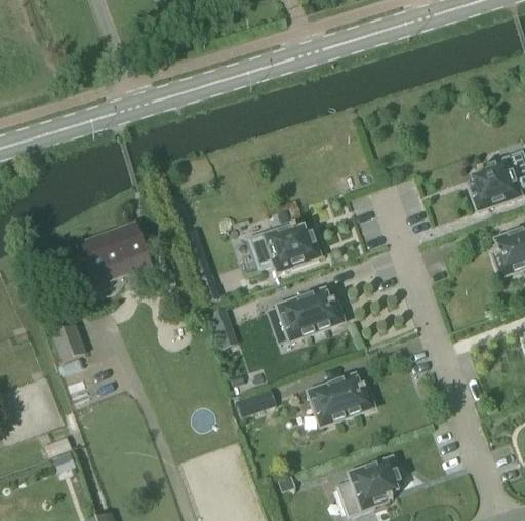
[(520,195),(517,188),(524,184),(524,161),(521,151),(495,160),(496,163),(476,170),(477,173),(478,173),(480,178),(468,184),(477,210),(520,195)]
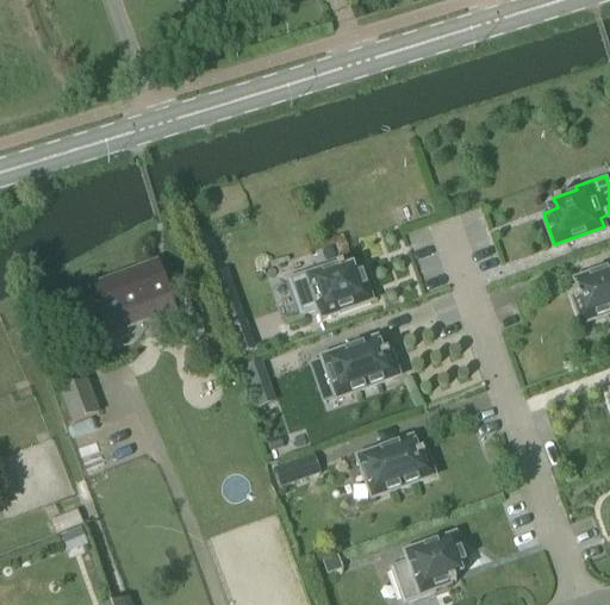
[(211,241),(199,244),(205,260),(216,256),(211,241)]
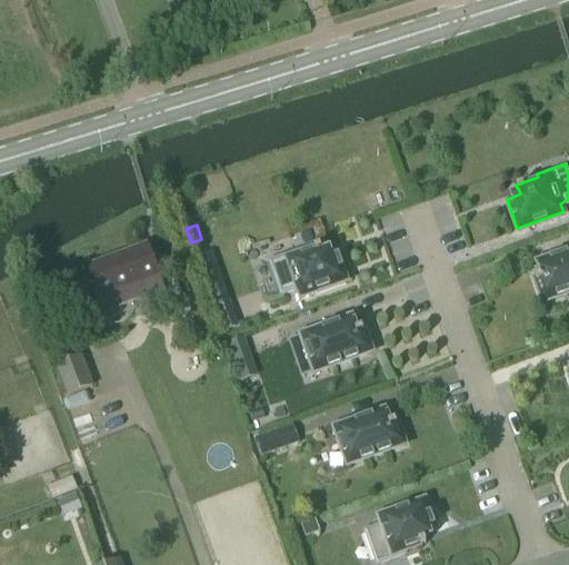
[(146,240),(87,261),(99,296),(158,275),(146,240)]
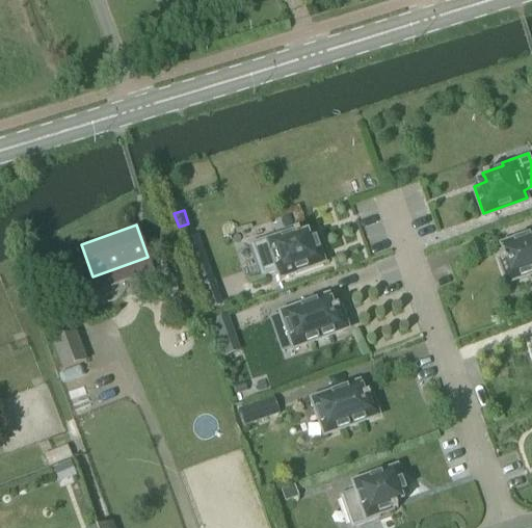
[(323,260),(314,232),(301,237),(299,231),(300,231),(298,228),(278,234),(277,232),(250,241),(262,272),(277,267),(281,275),(323,260)]
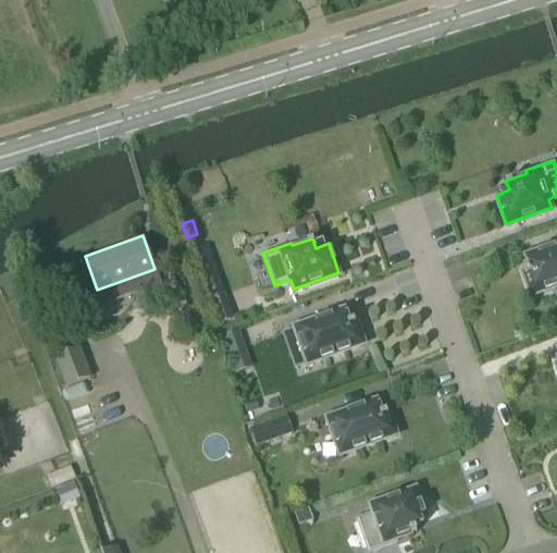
[(528,267),(523,269),(524,270),(523,270),(531,293),(556,283),(556,242),(523,254),(528,267)]
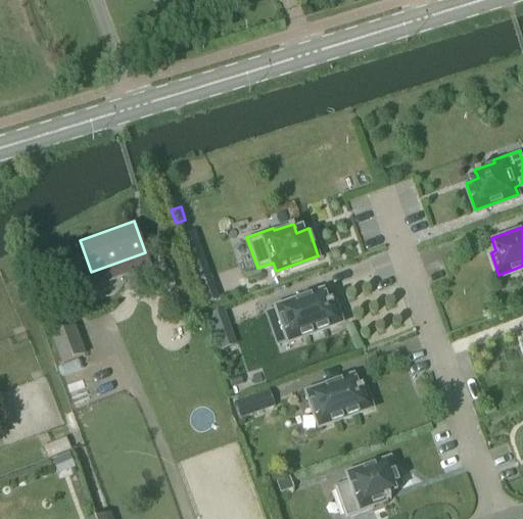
[(195,228),(179,233),(193,275),(209,269),(195,228)]
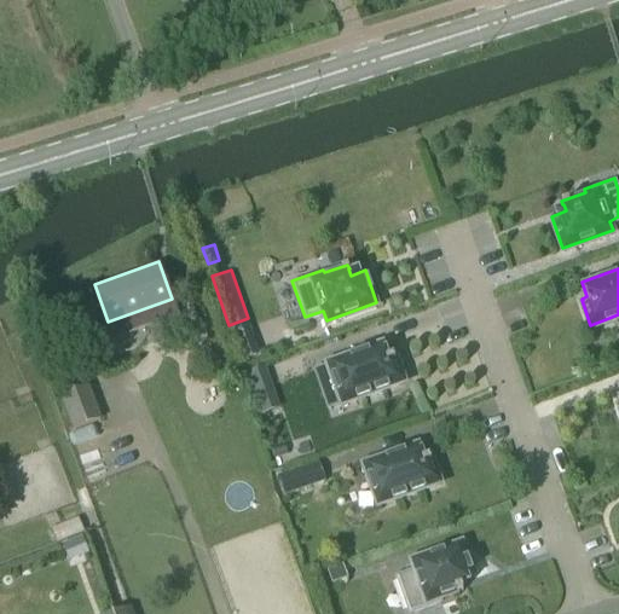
[(260,351),(250,326),(232,332),(241,358),(260,351)]
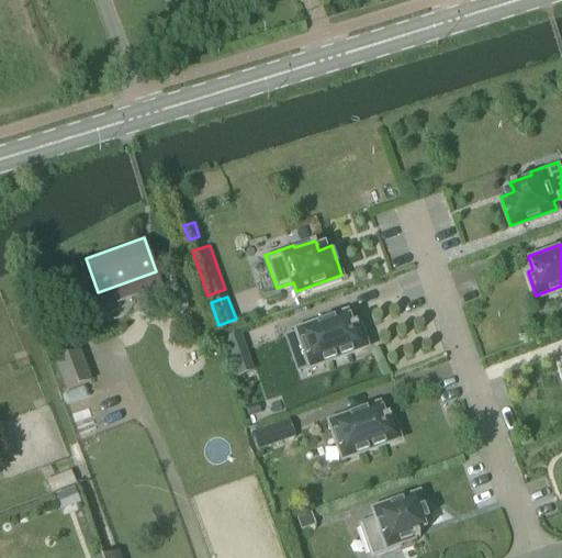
[(359,322),(358,322),(357,321),(352,323),(348,309),(296,327),(310,365),(367,345),(359,322)]
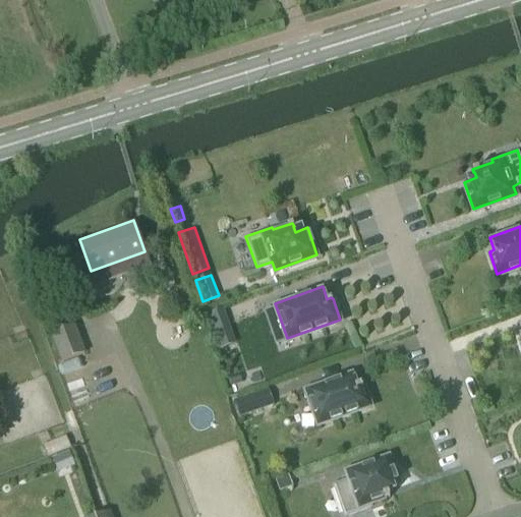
[(59,312),(56,304),(42,309),(45,318),(59,312)]
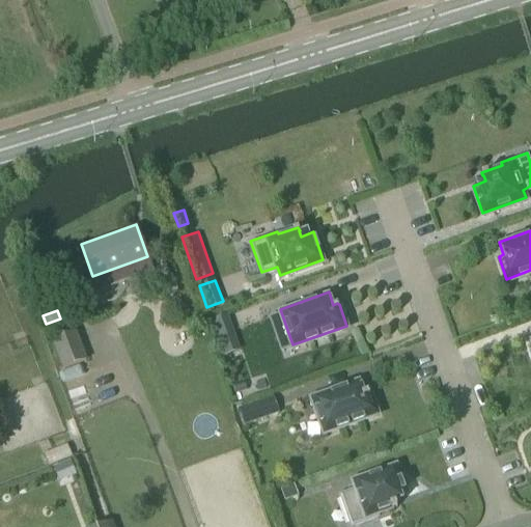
[(227,310),(211,315),(223,353),(240,348),(227,310)]
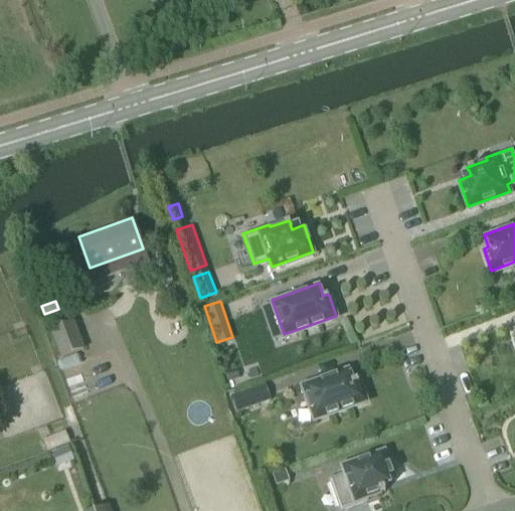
[(82,346),(72,320),(50,328),(61,355),(82,346)]
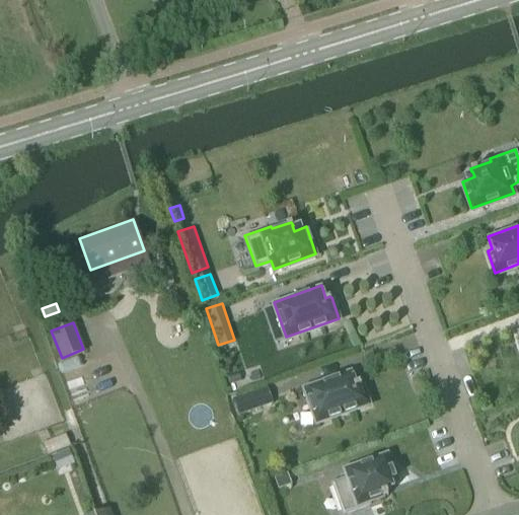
[(361,381),(360,382),(360,380),(356,382),(351,370),(304,386),(316,421),(369,402),(361,381)]
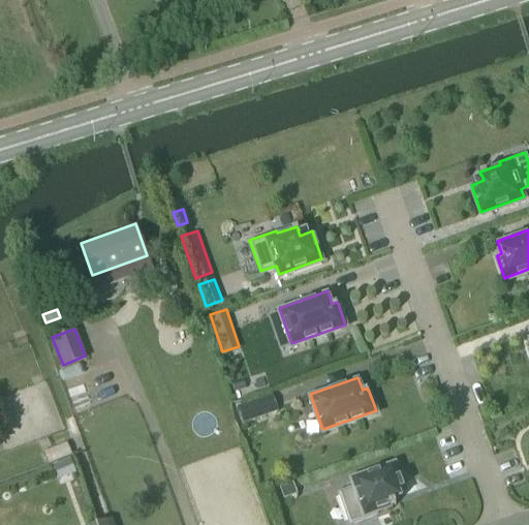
[(273,392),(237,404),(243,421),(278,408),(273,392)]
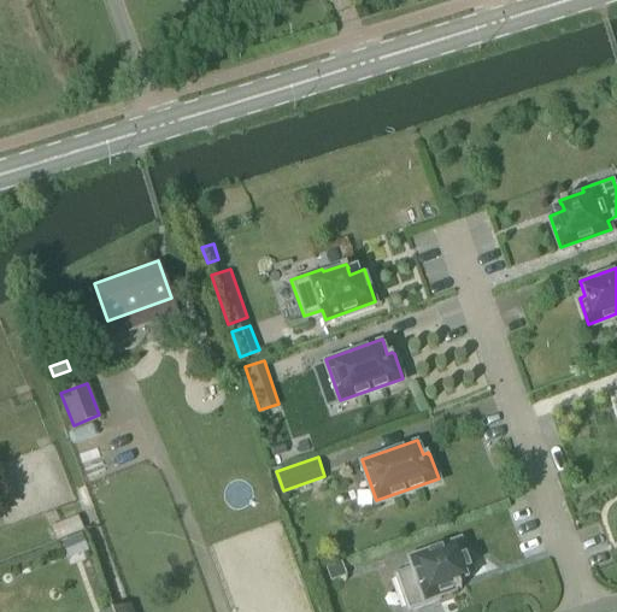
[(77,512),(50,524),(54,539),(66,534),(83,527),(77,512)]
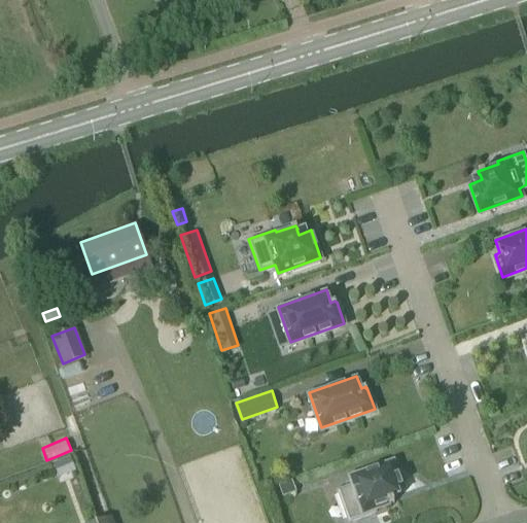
[(392,497),(390,491),(402,487),(393,460),(350,475),(353,483),(338,488),(348,519),(375,510),(374,508),(394,500),(392,496),(392,497)]
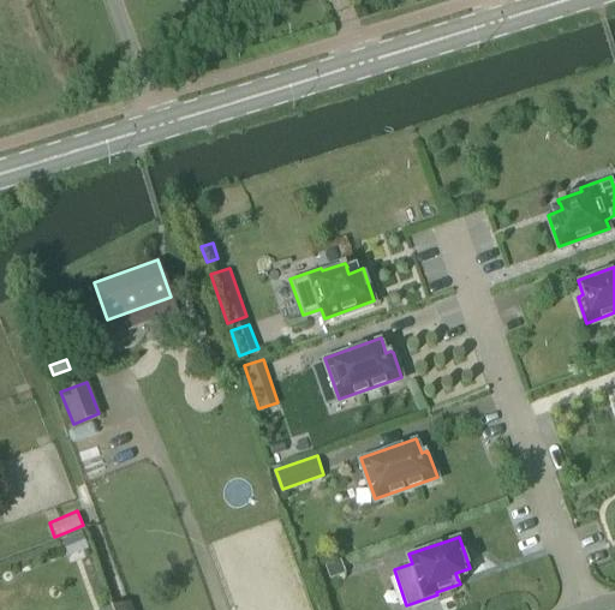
[(339,558),(326,563),(329,575),(344,570),(339,558)]
